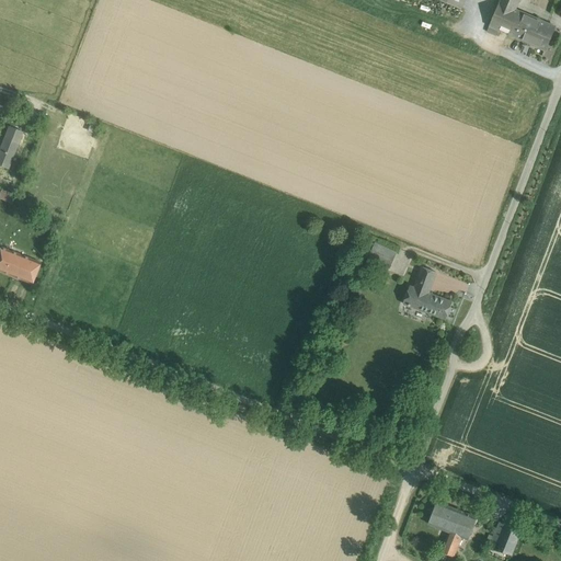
[(500,0),(490,25),(499,30),(514,36),(525,13),(516,10),(519,0),(500,0)]
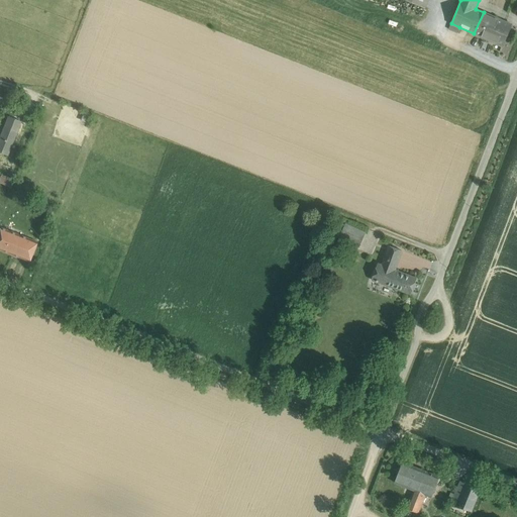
[(512,25),(484,12),(474,33),(503,46),(512,25)]
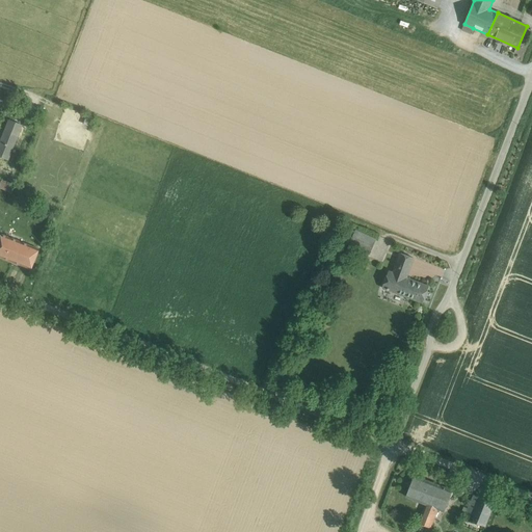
[(473,28),(464,24),(462,30),(471,33),(473,28)]
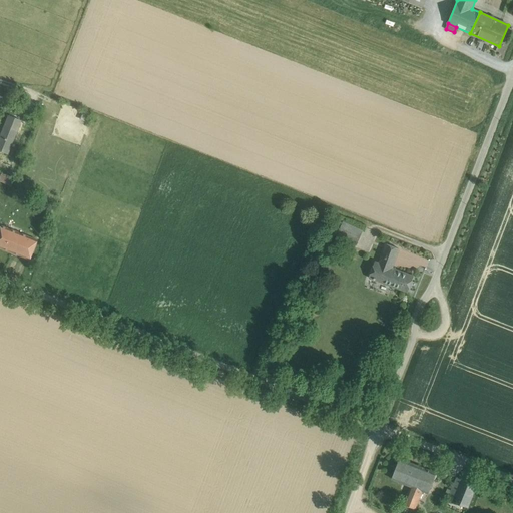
[(4,126),(0,136),(0,151),(7,154),(16,130),(4,126)]
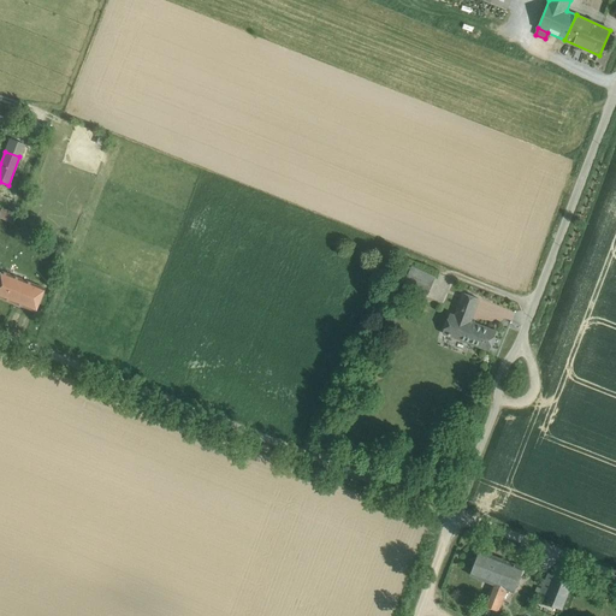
[(413,265),(403,289),(426,298),(436,276),(413,265)]
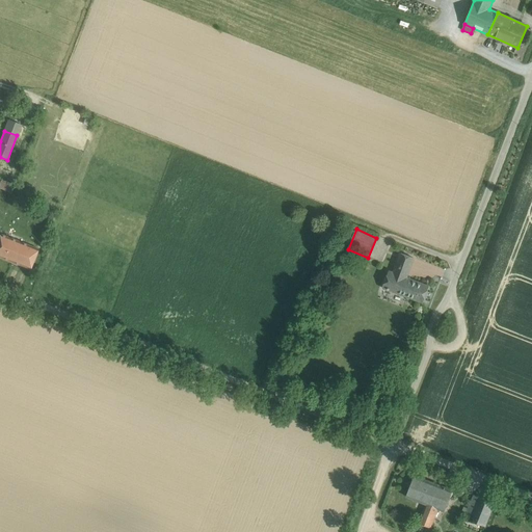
[(37,249),(0,234),(0,257),(30,269),(37,249)]
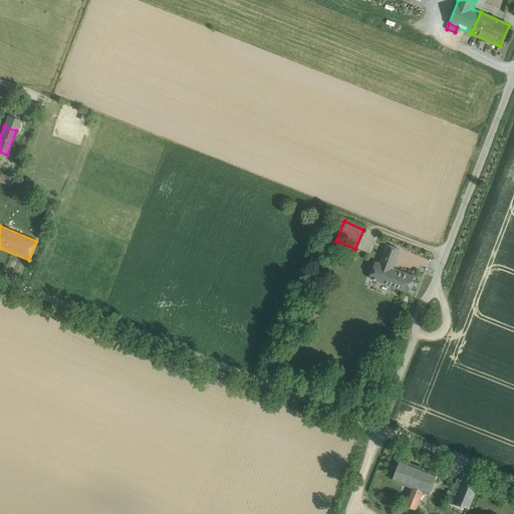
[(400,249),(388,245),(383,256),(396,260),(400,249)]
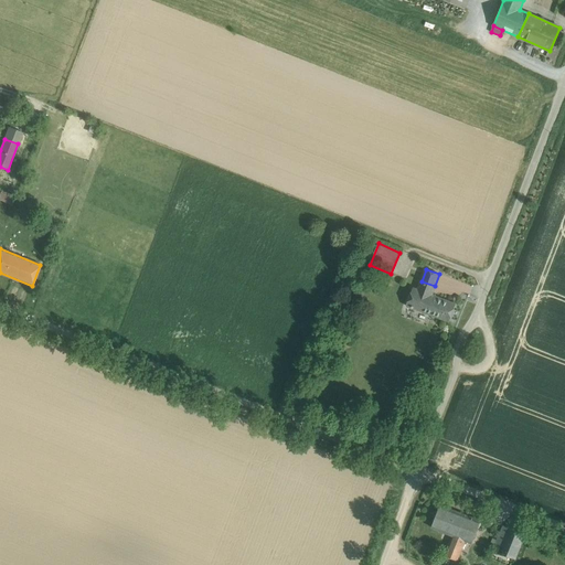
[(435,286),(422,281),(418,289),(413,288),(406,306),(449,321),(456,304),(432,295),(435,286)]
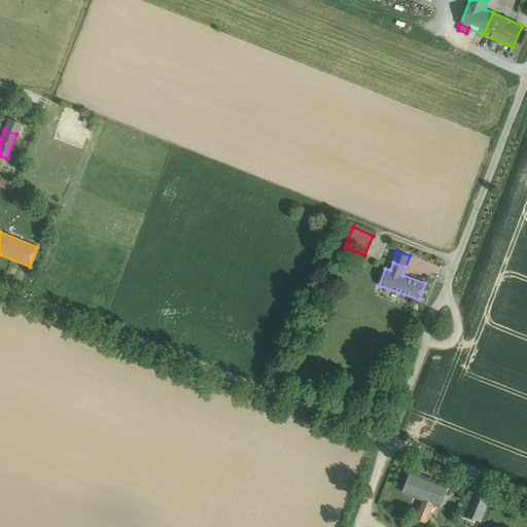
[(441,507),(449,486),(411,470),(402,492),(421,499),(415,517),(427,522),(433,504),(441,507)]
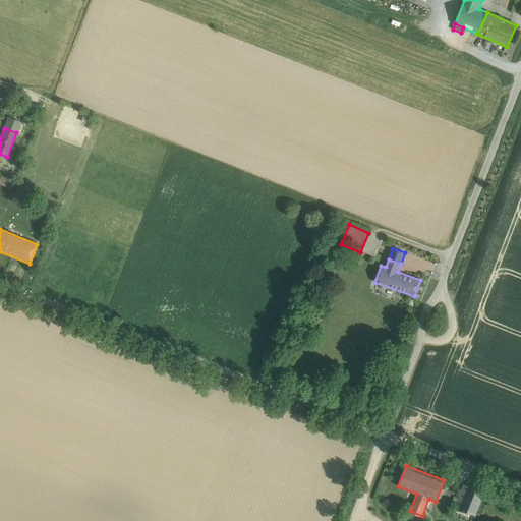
[(494,497),(464,484),(455,507),(484,519),(494,497)]
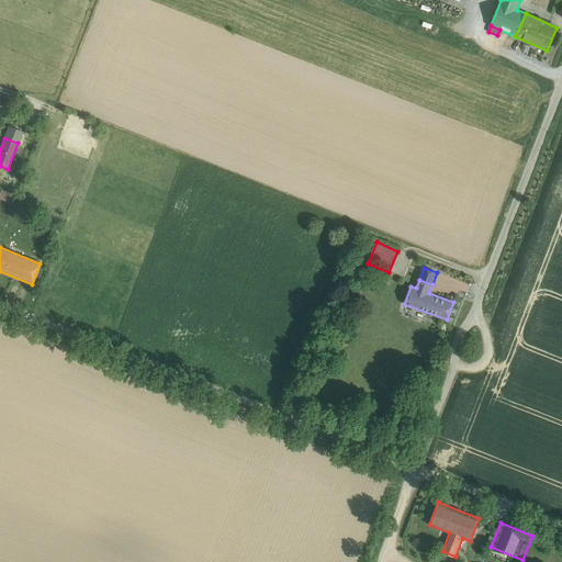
All buildings are outlined.
